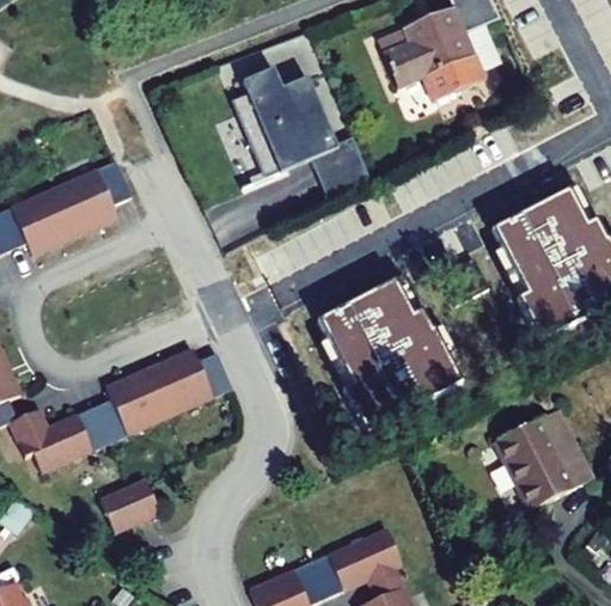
[(486,77),(466,30),(500,16),(493,0),(451,0),(453,5),(403,25),(409,42),(385,51),(398,85),(425,74),(434,98),(486,77)]
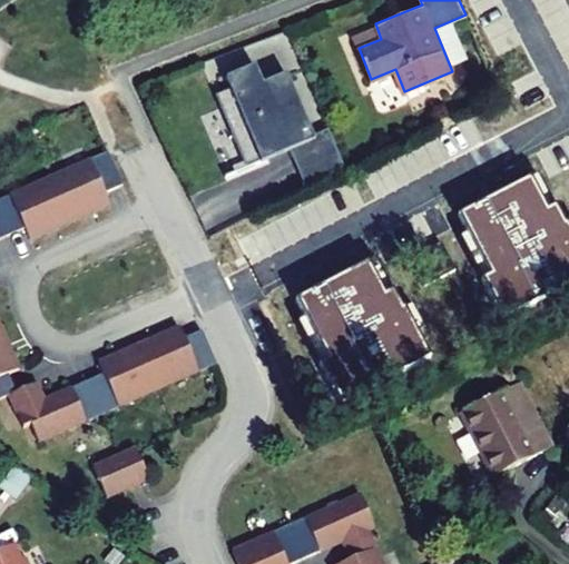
[(352,33),(359,48),(381,39),(375,23),(352,33)]
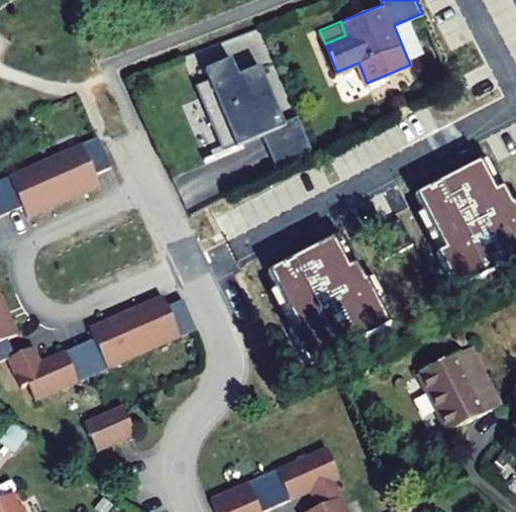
[(237,72),(212,83),(219,101),(205,106),(219,139),(238,131),(244,146),(267,136),(272,146),(269,147),(277,168),(312,148),(303,129),(291,135),(267,79),(244,89),(237,72)]
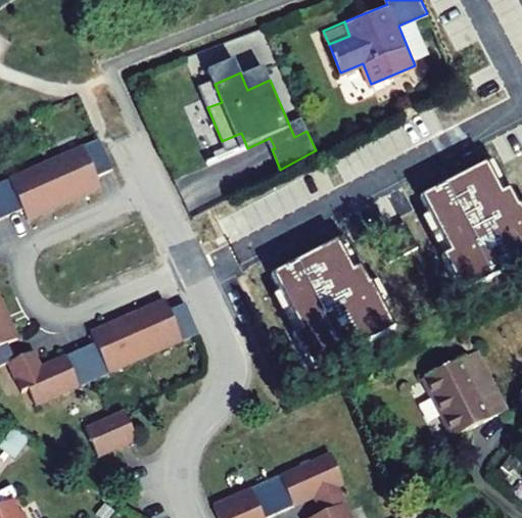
[(207,107),(222,102),(215,84),(200,90),(207,107)]
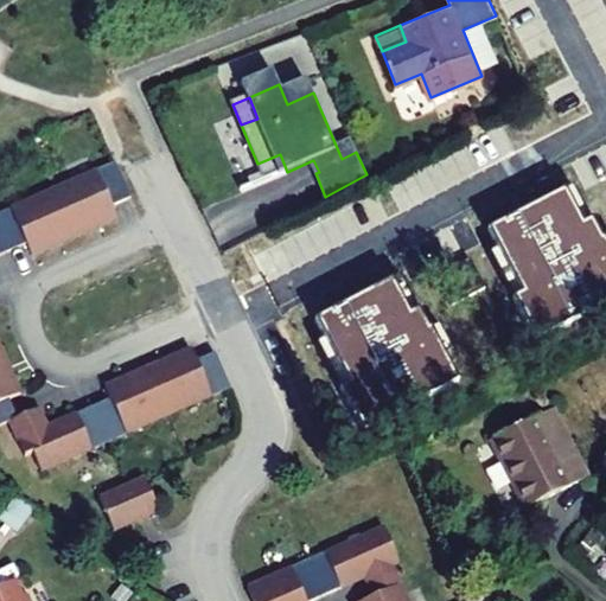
[(280,154),(257,164),(270,193),(316,173),(319,172),(313,160),(287,172),(280,154)]
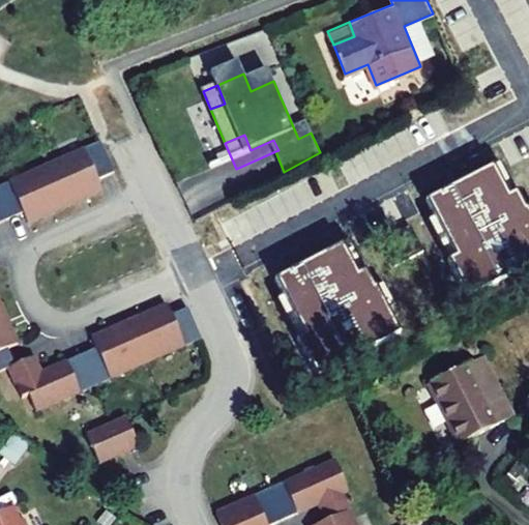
[(114,169),(100,138),(47,162),(63,200),(83,192),(84,194),(103,186),(97,176),(114,169)]
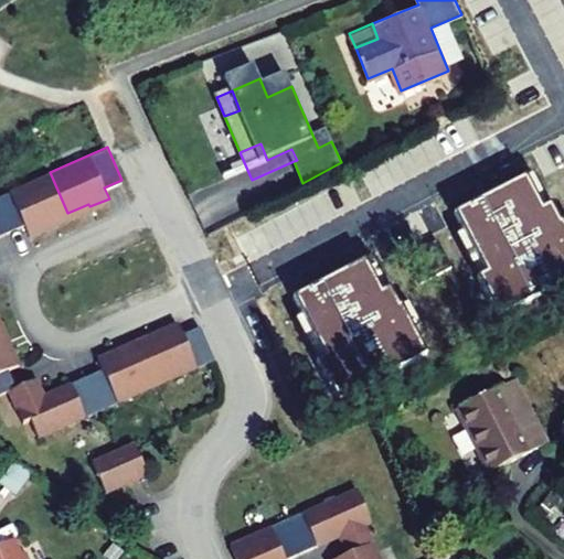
[(28,182),(48,226),(49,225),(46,222),(67,213),(50,172),(28,182)]
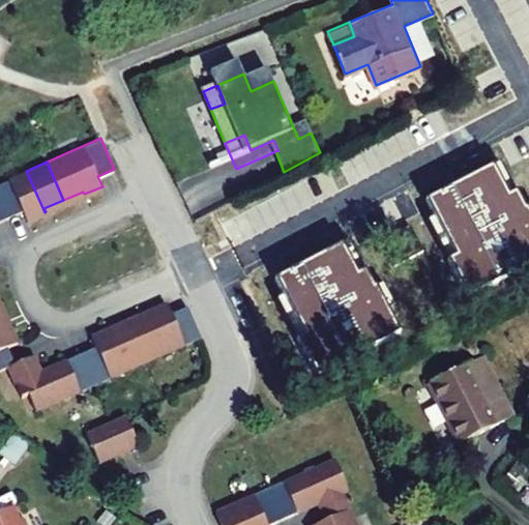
[(507,195),(494,169),(429,198),(458,254),(448,259),(463,290),(528,256),(528,215),(524,207),(515,191),(507,195)]
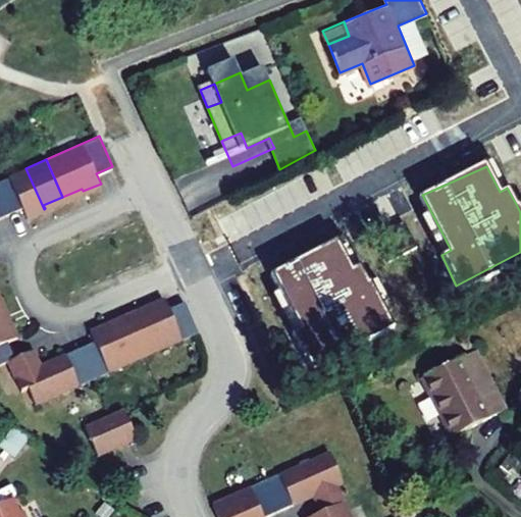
[(44,209),(25,168),(0,178),(0,198),(6,213),(22,206),(27,216),(44,209)]
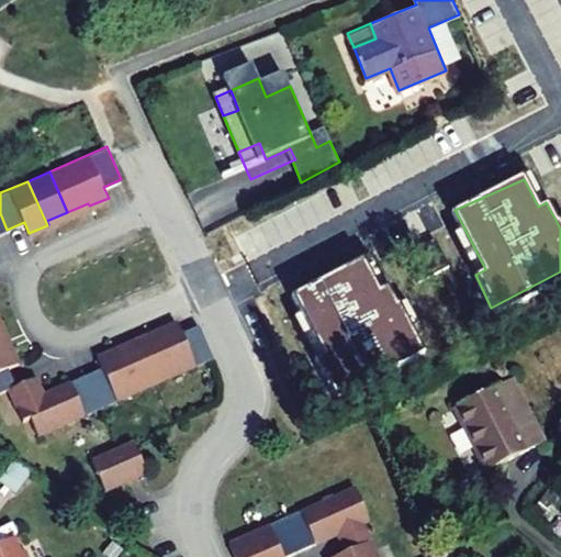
[(379,291),(363,259),(292,294),(340,392),(422,352),(385,288),(379,291)]
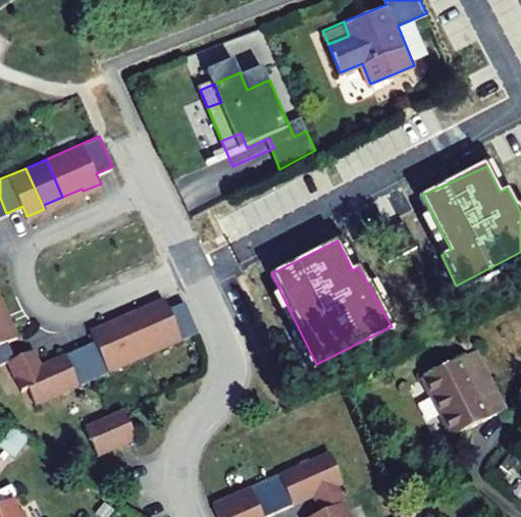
[(148,307),(128,315),(145,353),(198,329),(185,300),(168,307),(164,297),(146,304),(148,307)]
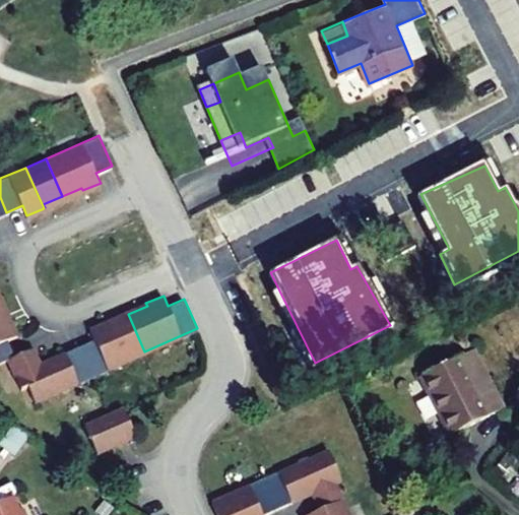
[(0,361),(7,358),(14,355),(7,338),(17,333),(10,316),(7,317),(0,302),(0,361)]
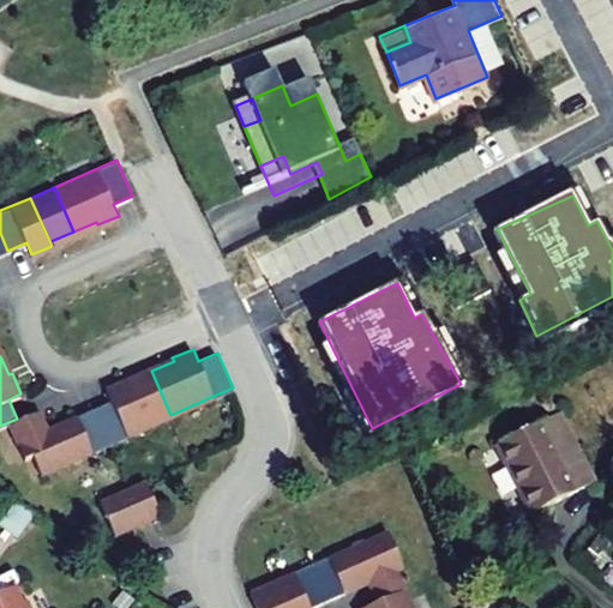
[(136,431),(170,415),(151,371),(128,381),(126,378),(114,384),(136,431)]
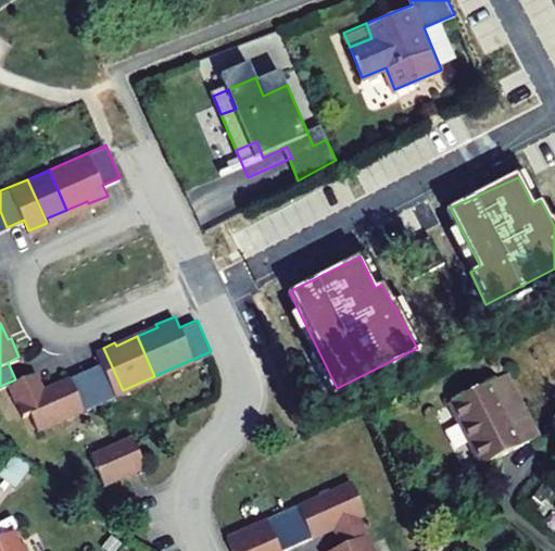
[(123,390),(103,348),(96,351),(101,362),(85,368),(99,401),(123,390)]
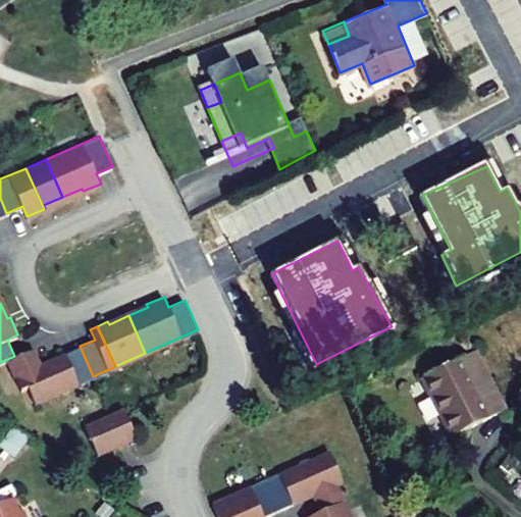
[(93,376),(80,346),(41,363),(34,348),(14,356),(7,359),(20,389),(28,385),(35,402),(93,376)]
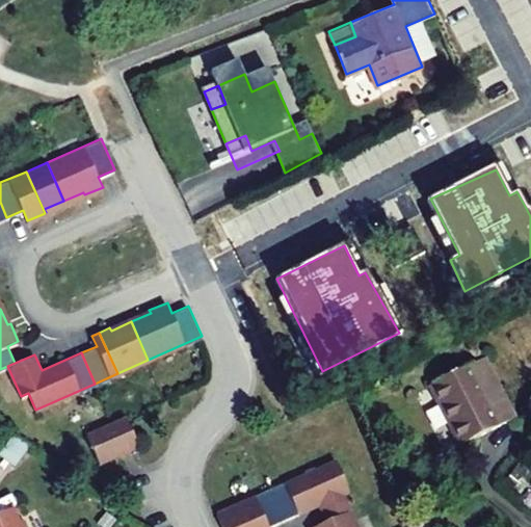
[(485,356),(430,384),(460,443),(515,414),(485,356)]
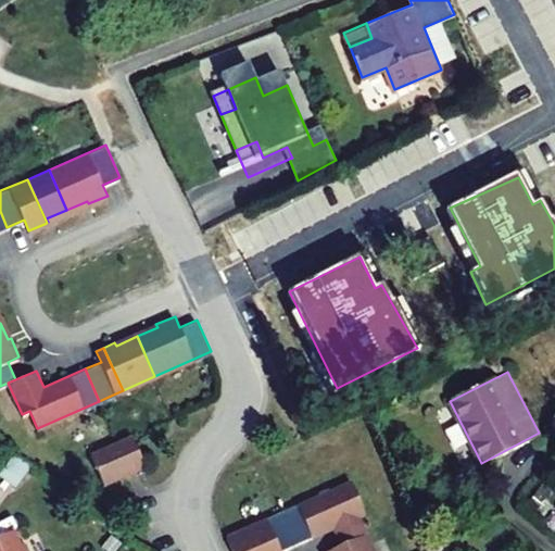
[(144,465),(131,435),(90,453),(103,483),(144,465)]
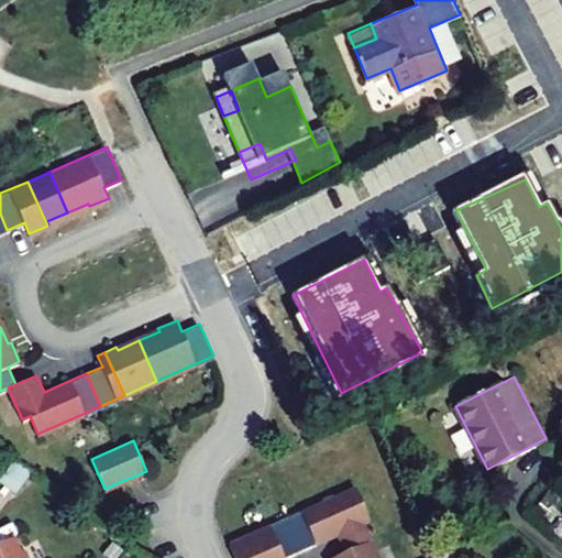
[(30,467),(15,457),(0,477),(0,479),(13,489),(30,467)]
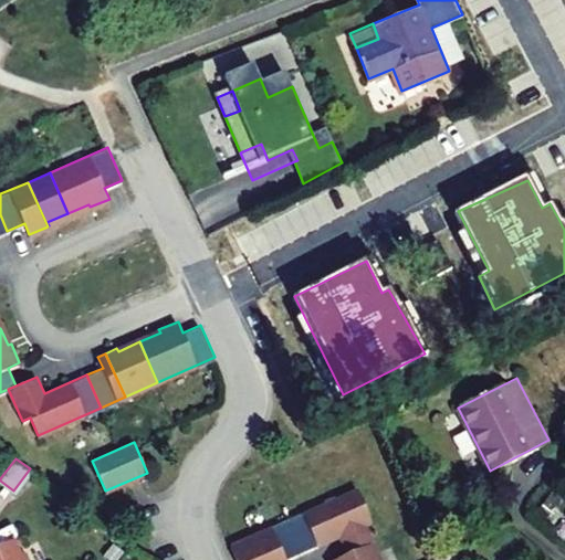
[(349,551),(375,540),(366,522),(374,519),(359,487),(290,518),(303,550),(342,534),(349,551)]
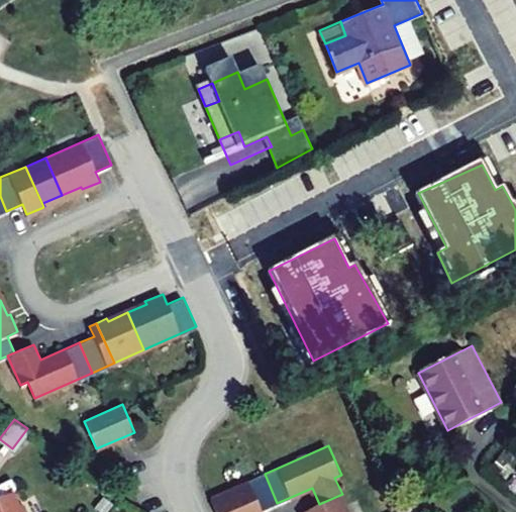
[(263,511),(262,510),(277,503),(265,474),(212,497),(218,511),(263,511)]
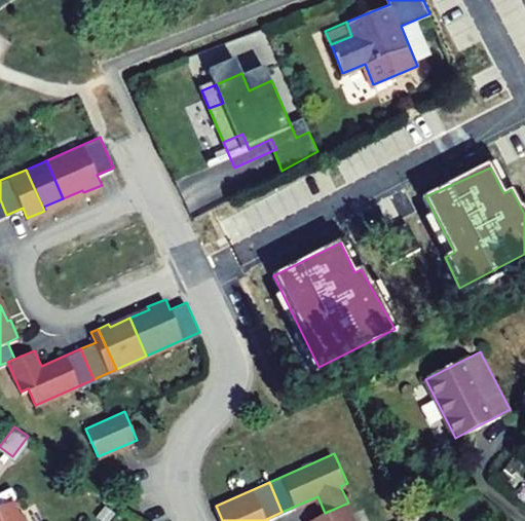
[(31,520),(28,513),(27,512),(25,511),(24,511),(24,512),(20,513),(13,498),(0,505),(0,520),(31,520)]
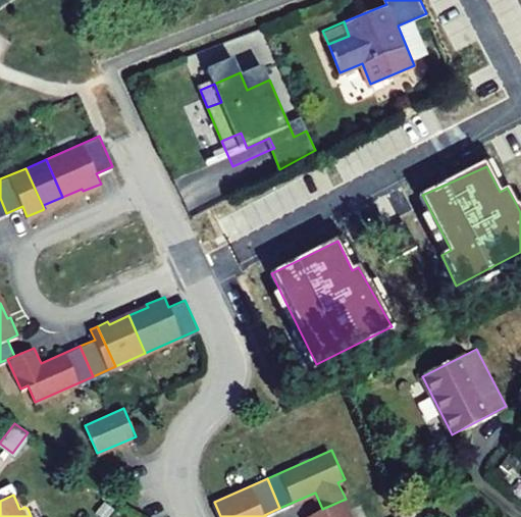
[(353,516),(346,499),(322,509),(308,515),(308,516),(353,516)]
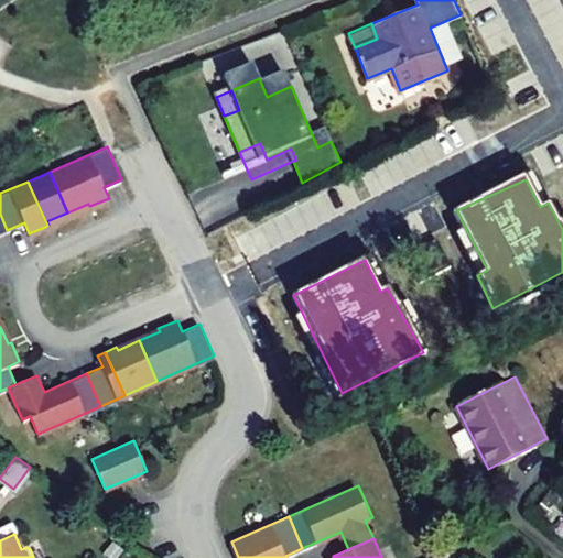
[(129,556),(132,557),(145,557),(148,556),(137,547),(129,556)]
